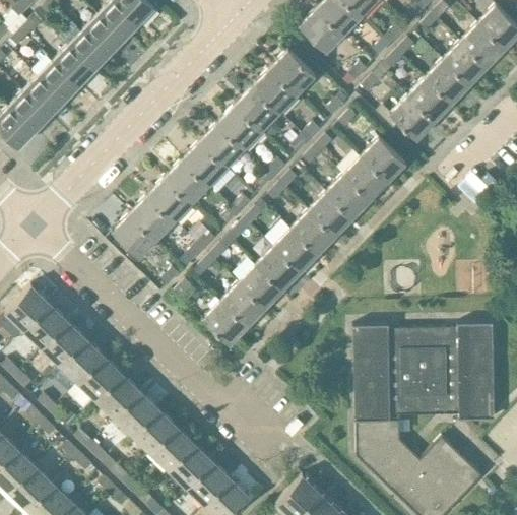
[(14,0),(10,0),(7,4),(14,11),(19,5),(14,0)]
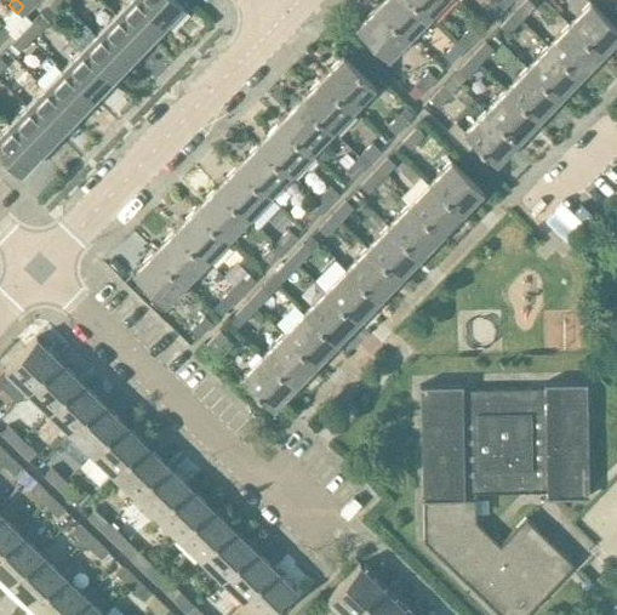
[(36,12),(47,0),(46,0),(32,0),(28,5),(36,12)]
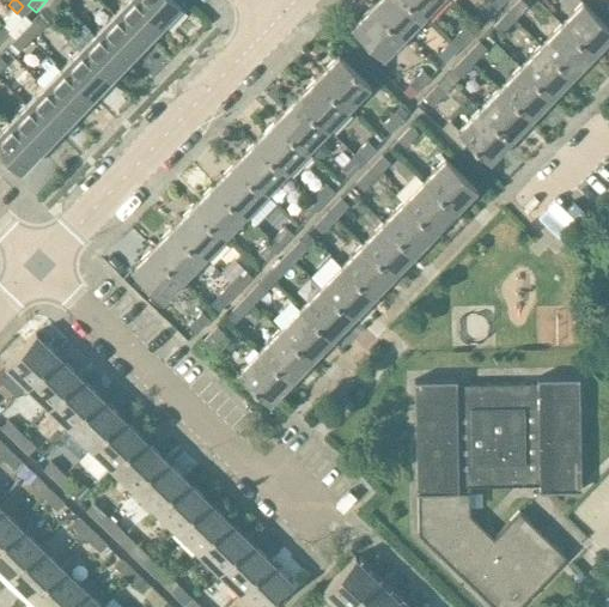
[(56,19),(68,8),(60,0),(49,12),(56,19)]
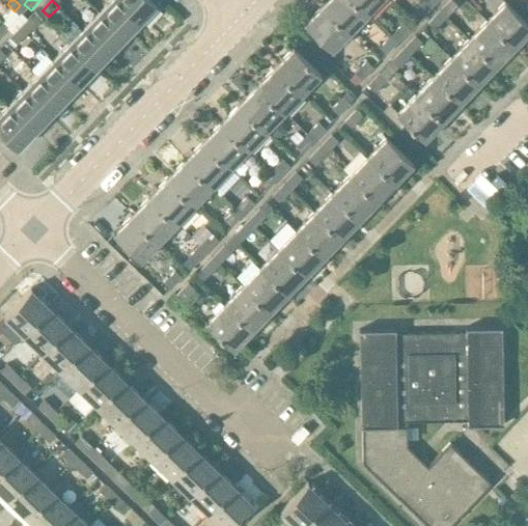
[(142,26),(116,0),(101,16),(127,42),(142,26)]
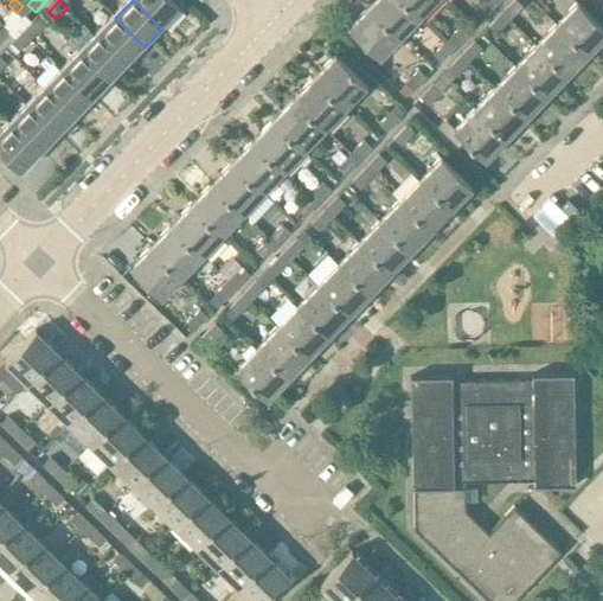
[(132,0),(133,0),(162,30),(180,11),(168,0),(132,0)]
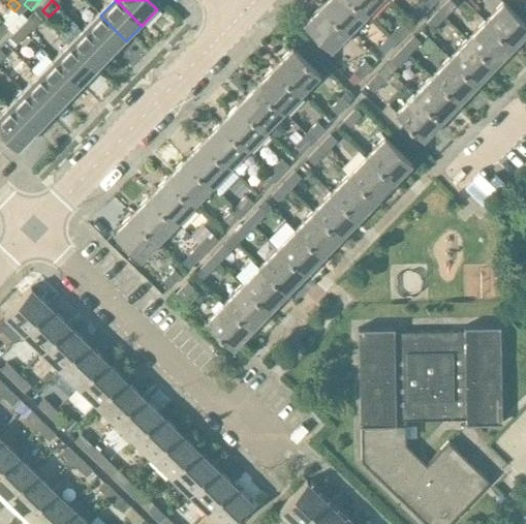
[(369,19),(349,0),(332,0),(322,10),(351,37),(369,19)]
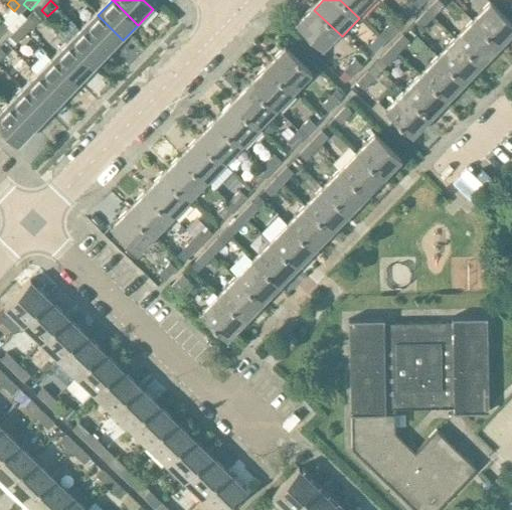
[(376,0),(375,0),(340,0),(359,18),(376,0)]
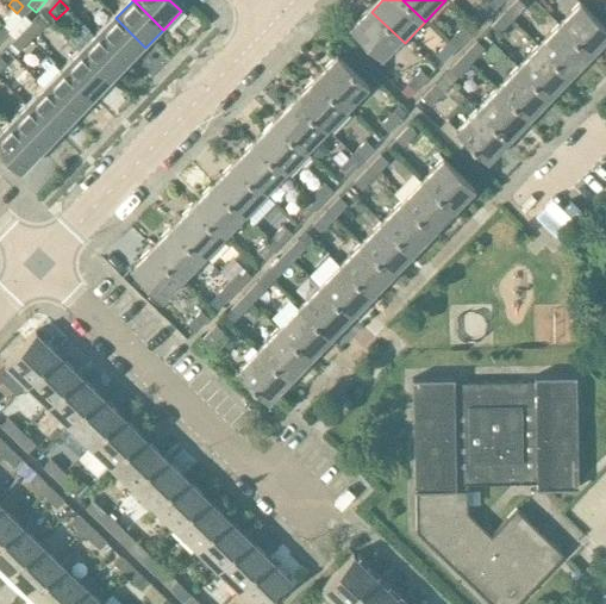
[(499,11),(510,0),(495,0),(492,4),(499,11)]
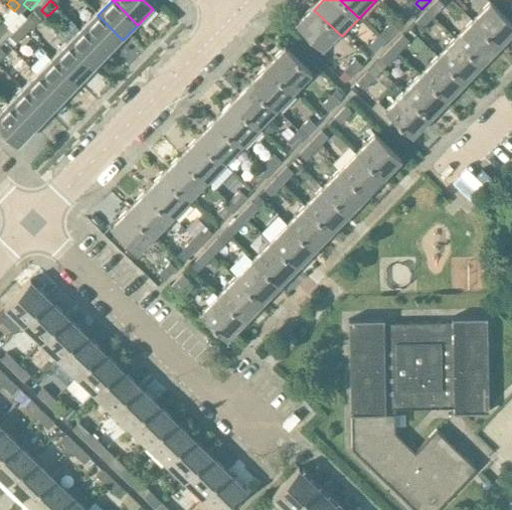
[(411,20),(421,9),(415,3),(404,14),(411,20)]
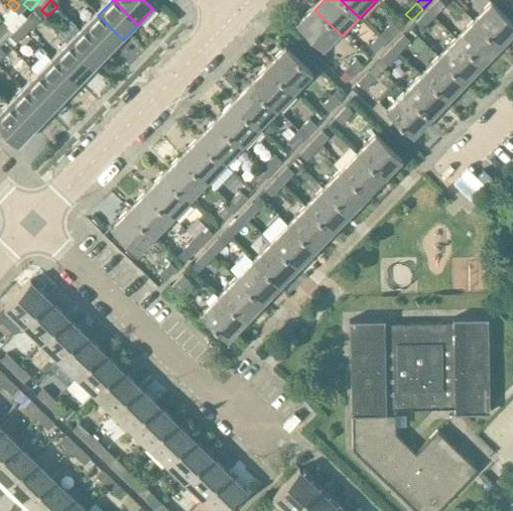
[(435,21),(446,10),(440,3),(429,15),(435,21)]
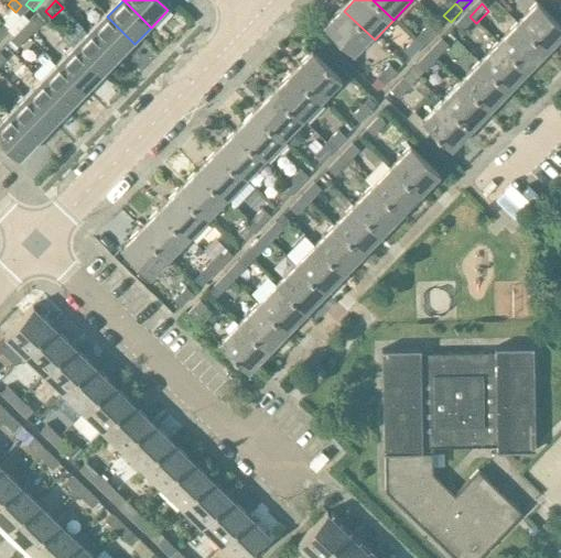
[(22,22),(33,11),(25,4),(15,14),(22,22)]
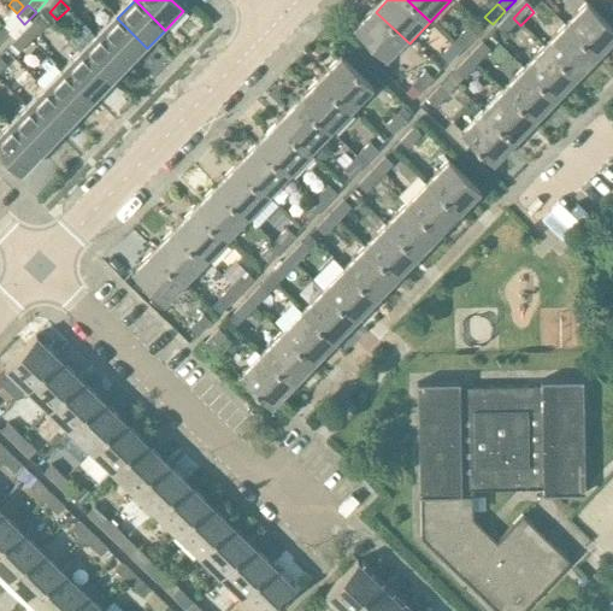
[(612,30),(588,7),(567,29),(600,60),(612,47),(612,30)]
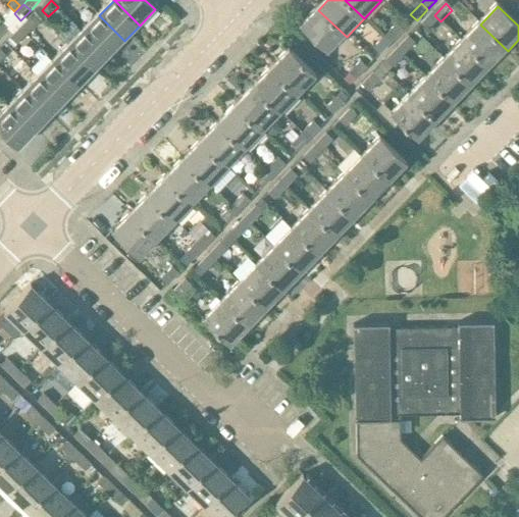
[(347,37),(318,10),(301,29),(328,55),(347,37)]
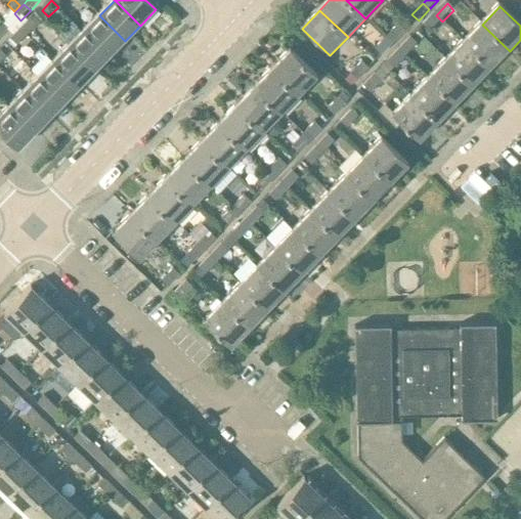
[(125,41),(99,15),(84,32),(111,56),(125,41)]
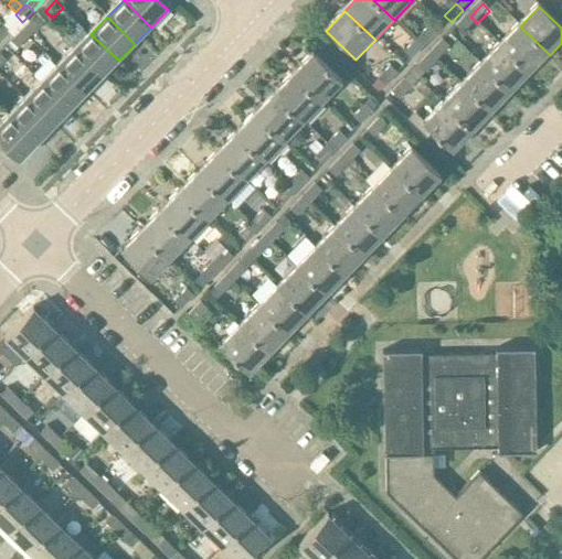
[(465,36),(477,23),(470,17),(457,29),(465,36)]
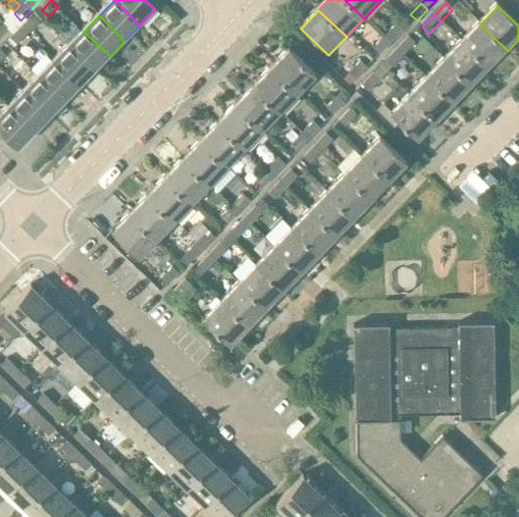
[(28,38),(38,28),(31,21),(21,32),(28,38)]
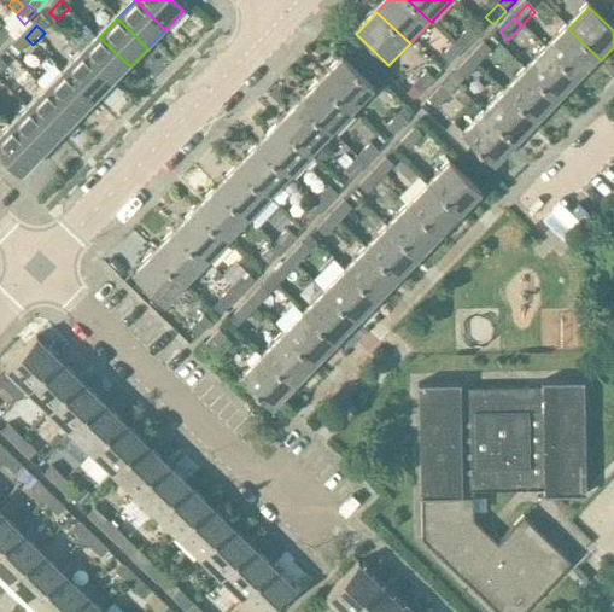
[(0,48),(12,36),(4,29),(0,33),(0,48)]
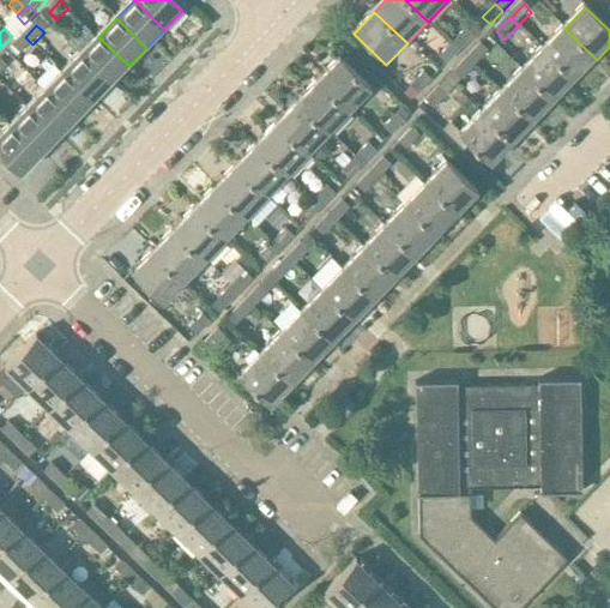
[(597,60),(565,29),(544,50),(577,82),(597,60)]
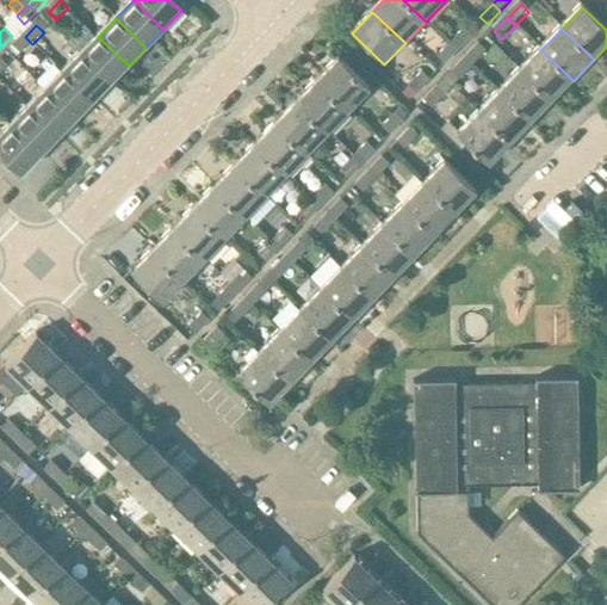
[(459,54),(472,39),(465,32),(451,47),(459,54)]
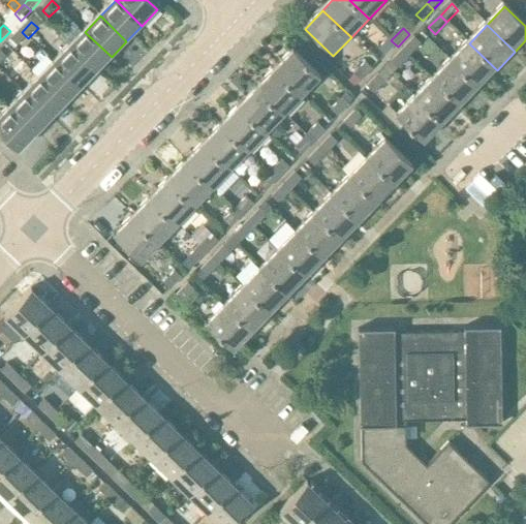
[(19,49),(28,38),(22,32),(11,41),(19,49)]
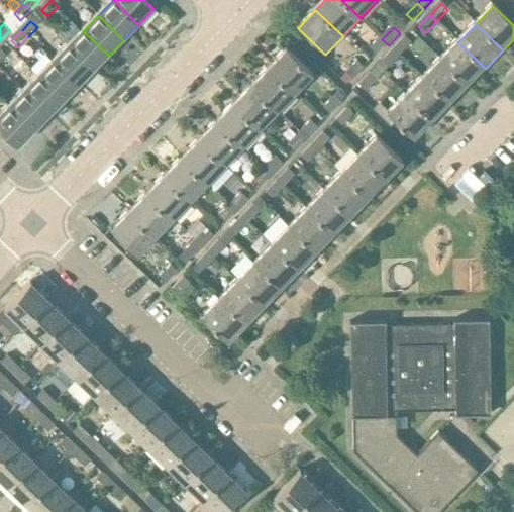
[(109,56),(83,31),(68,46),(94,72),(109,56)]
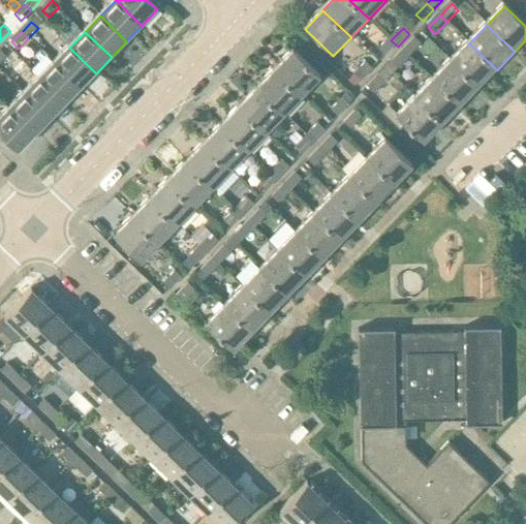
[(387,58),(398,47),(391,40),(379,52),(387,58)]
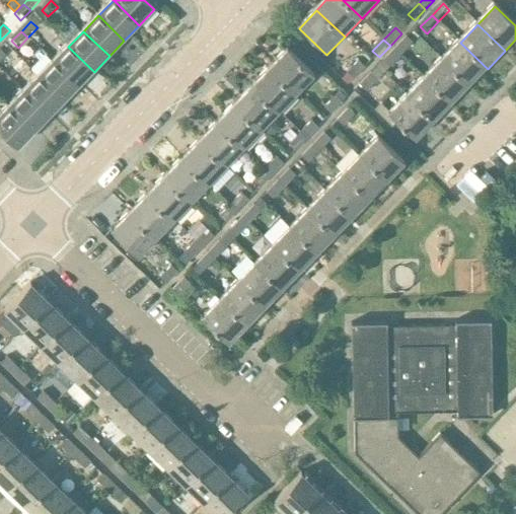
[(403,58),(415,46),(408,40),(396,51),(403,58)]
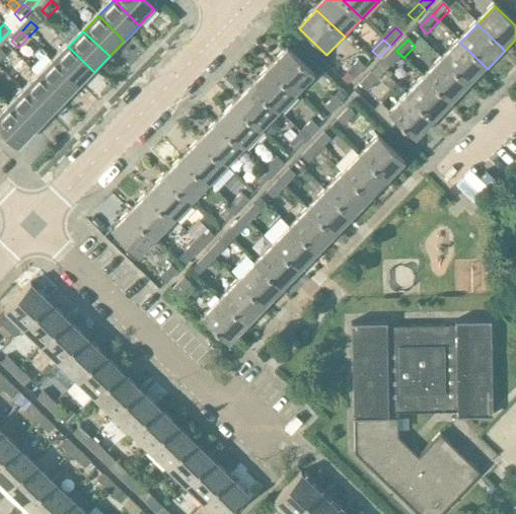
[(488,69),(460,43),(442,61),(470,87),(488,69)]
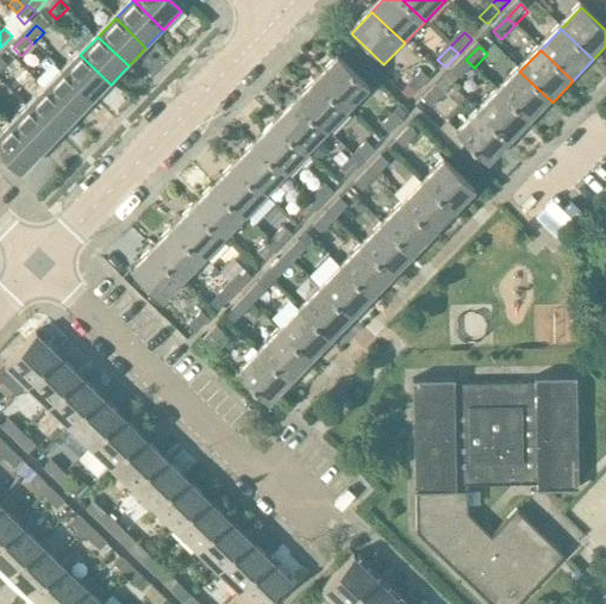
[(111,85),(80,55),(63,74),(93,103),(111,85)]
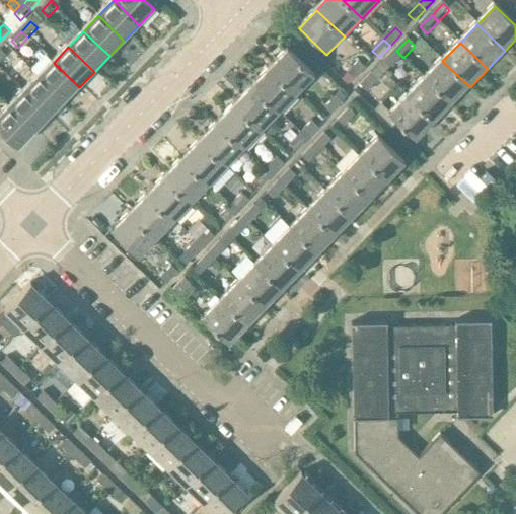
[(315,78),(288,51),(271,69),(298,96),(315,78)]
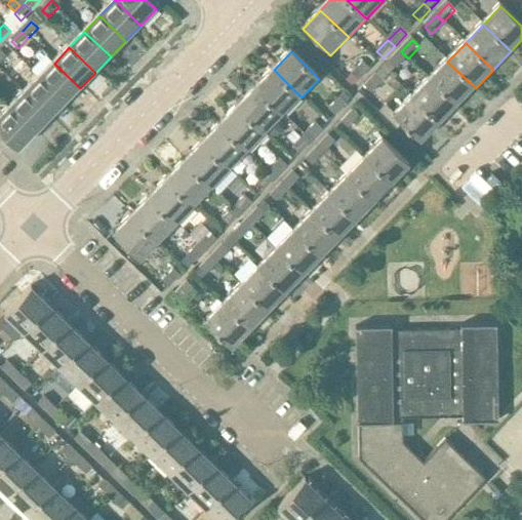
[(396,70),(408,58),(401,51),(390,64),(396,70)]
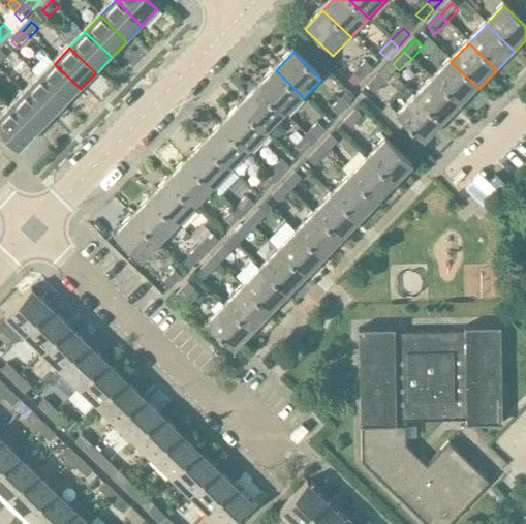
[(480,89),(451,62),(433,81),(461,108),(480,89)]
